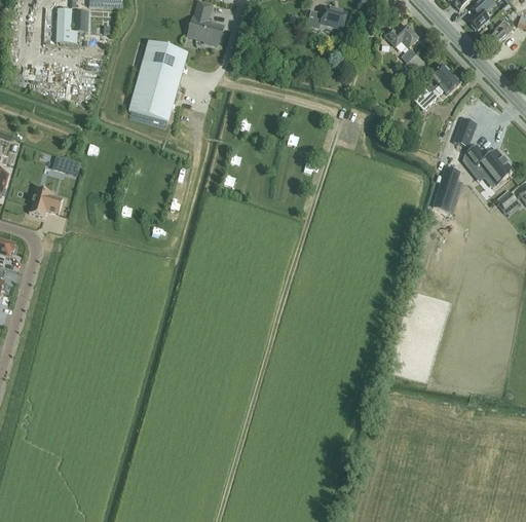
[(223,25),(209,21),(214,3),(202,0),(198,0),(188,34),(204,38),(204,40),(215,43),(215,41),(218,42),(223,25)]
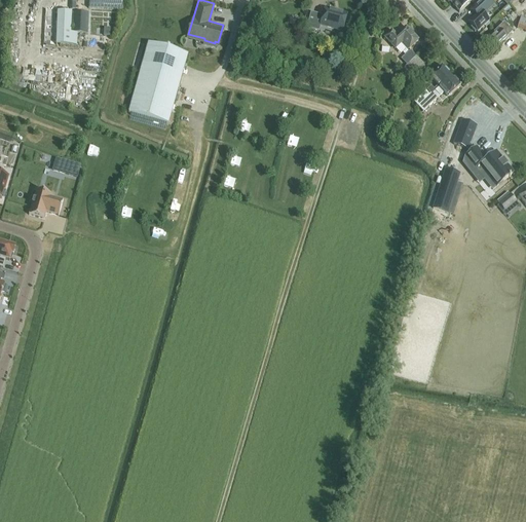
[(451,0),(459,8),(468,0),(451,0)]
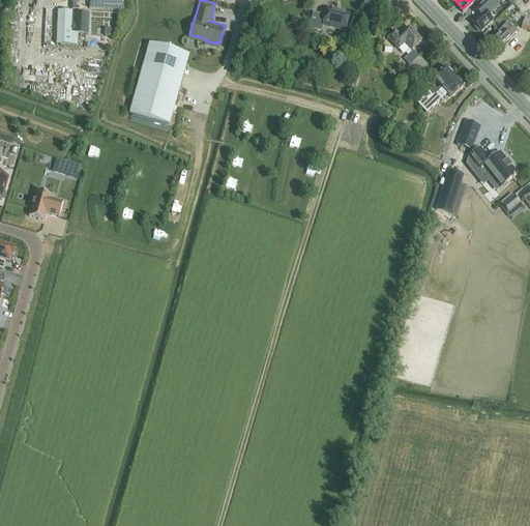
[(479,12),(471,19),(475,23),(474,24),(478,29),(479,28),(480,29),(493,18),(488,11),(498,1),(497,0),(481,0),(479,2),(474,6),(479,12)]
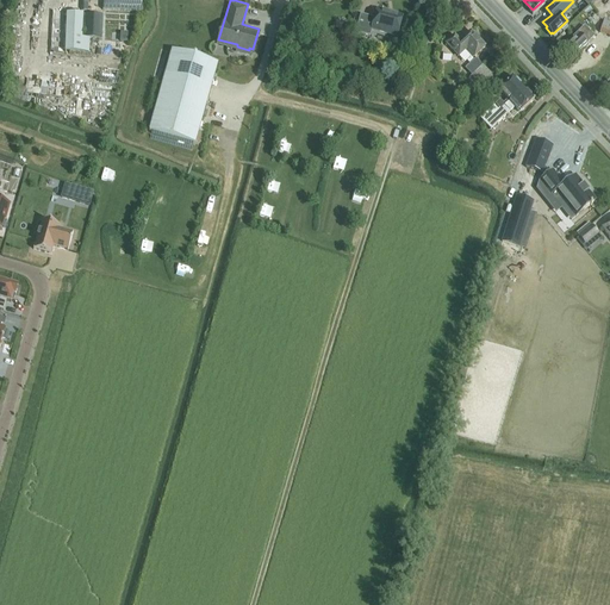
[(361,10),(355,27),(371,32),(372,24),(398,31),(403,13),(377,6),(374,13),(361,10)]
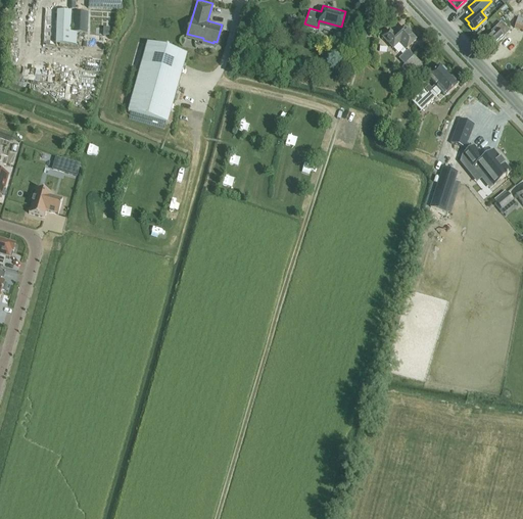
[(57,7),(56,41),(69,41),(77,41),(77,30),(70,30),(72,8),(57,7)]
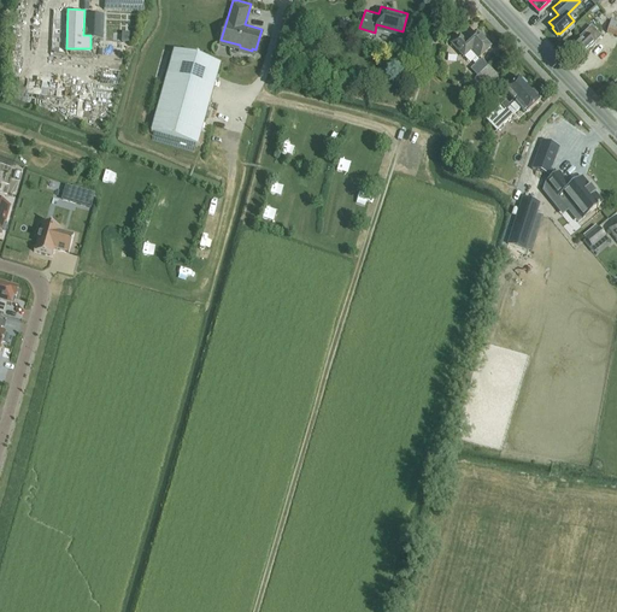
[(103,35),(104,11),(86,10),(84,34),(103,35)]
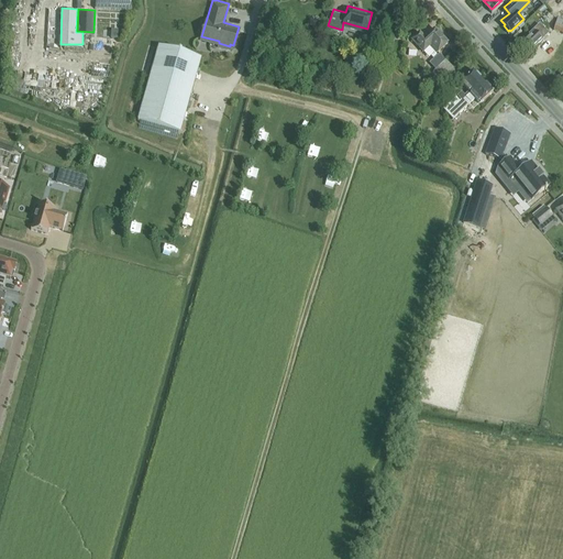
[(553,26),(562,29),(562,15),(558,14),(553,26)]
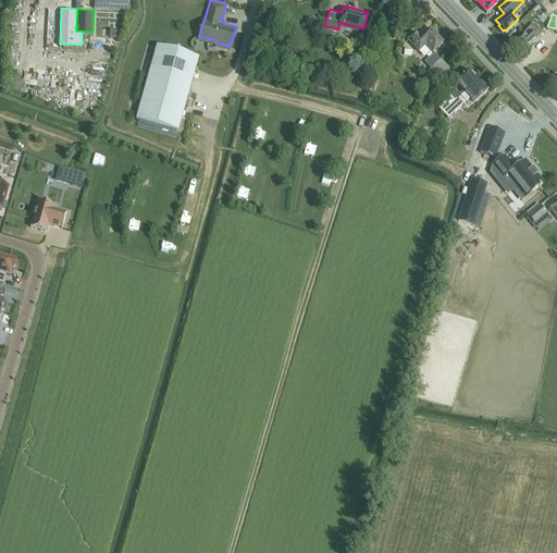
[(524,32),(515,40),(523,49),(543,29),(534,20),(523,29),(524,32)]
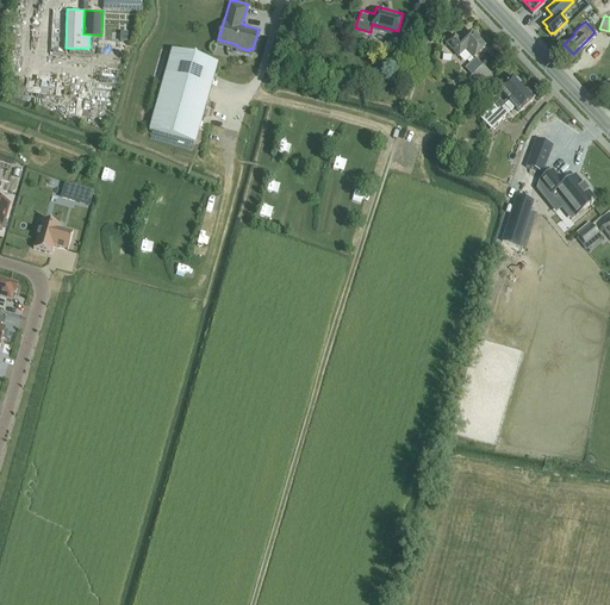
[(474,52),(485,43),(471,26),(460,37),(454,31),(446,39),(459,52),(467,45),(474,52)]
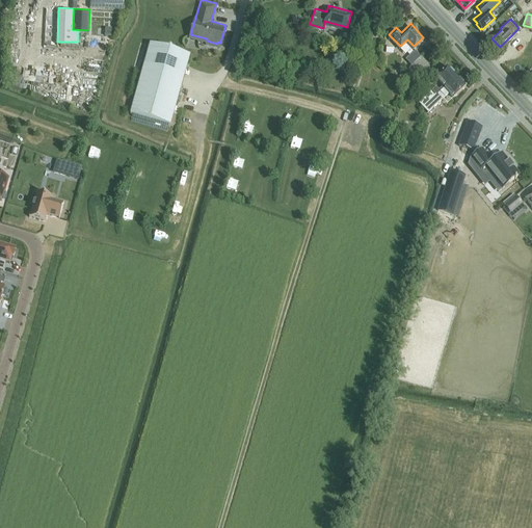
[(176,111),(174,111),(190,51),(150,40),(131,110),(170,122),(174,123),(176,113),(175,113),(176,111)]
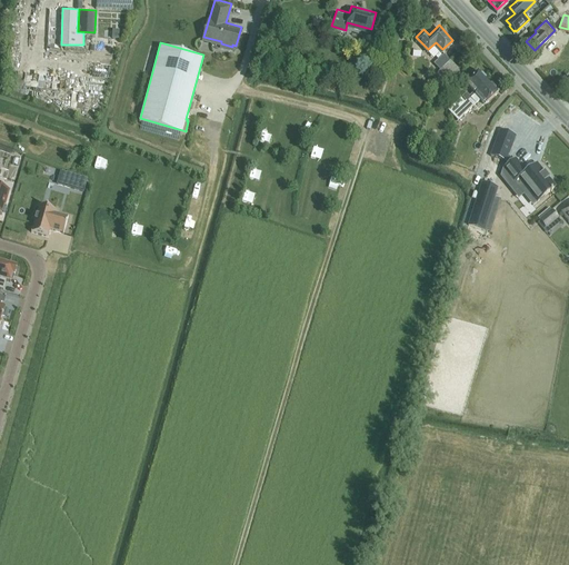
[(440,67),(450,57),(443,50),(433,59),(440,67)]
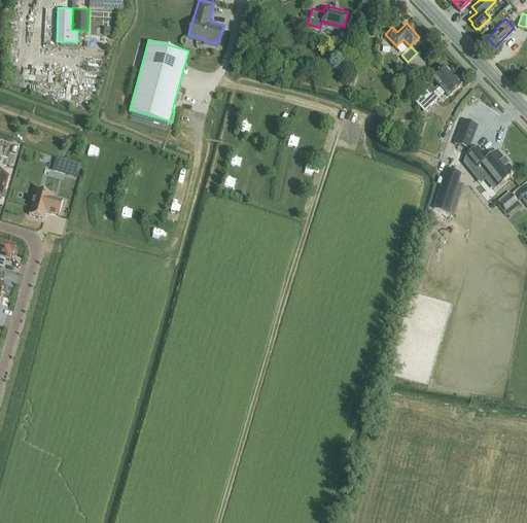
[(375,54),(379,59),(383,54),(378,49),(375,54)]
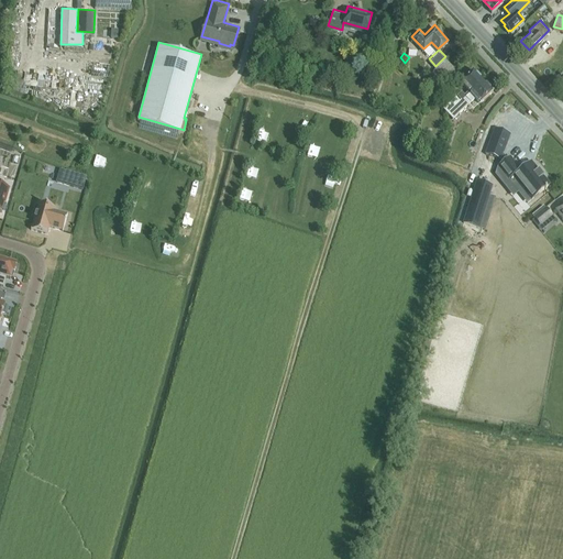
[(359,56),(361,65),(373,62),(371,54),(359,56)]
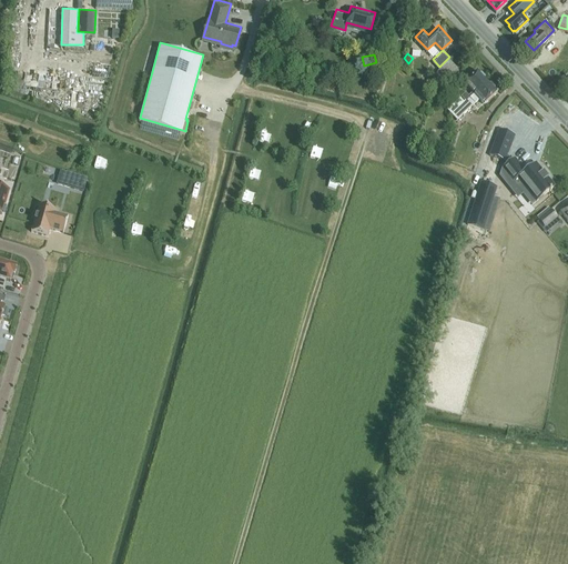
[(449,57),(439,67),(433,73),(440,82),(458,67),(449,57)]
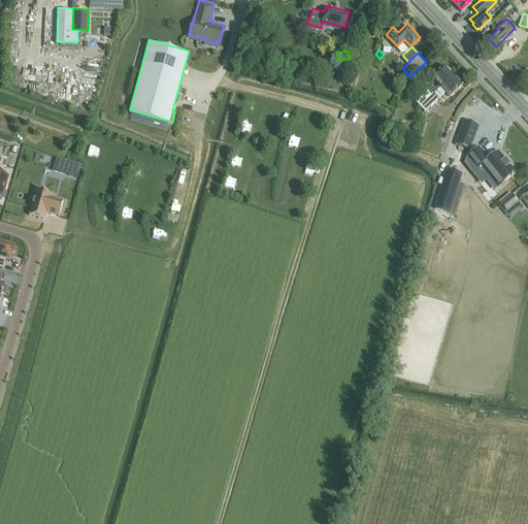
[(433,84),(429,87),(432,91),(433,92),(454,73),(444,63),(432,74),(439,83),(435,86),(433,84)]
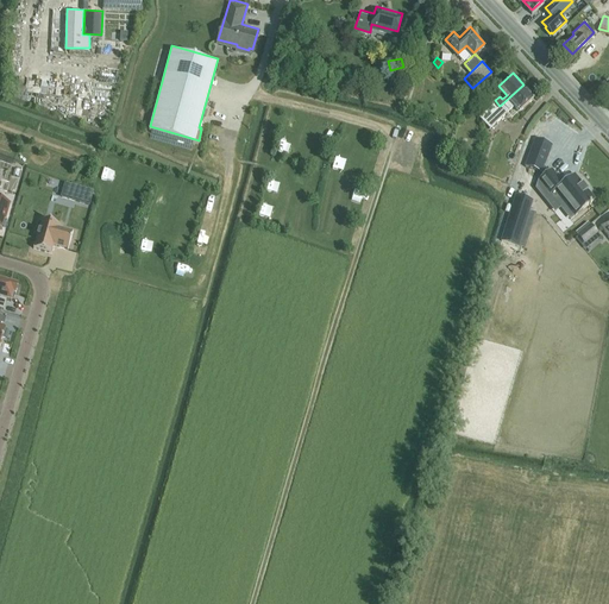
[(497,106),(494,102),(479,114),(490,125),(514,102),(519,108),(533,95),(523,85),(500,106),(498,105),(497,106)]
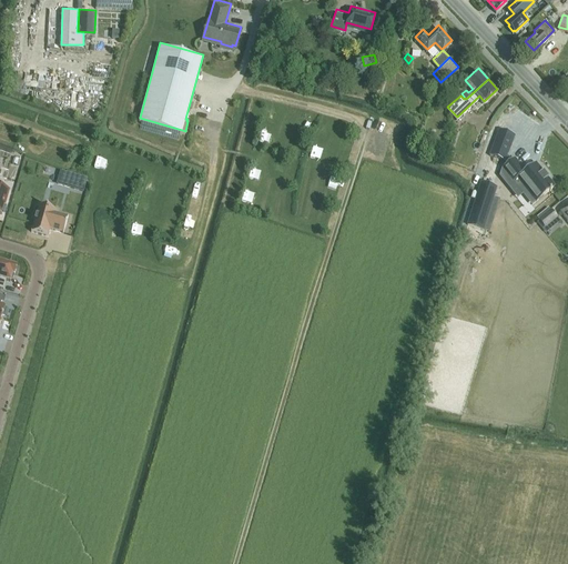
[(499,127),(489,151),(501,155),(506,157),(508,160),(503,165),(519,185),(531,201),(536,198),(554,183),(536,160),(525,169),(515,155),(513,158),(507,152),(515,132),(499,127)]
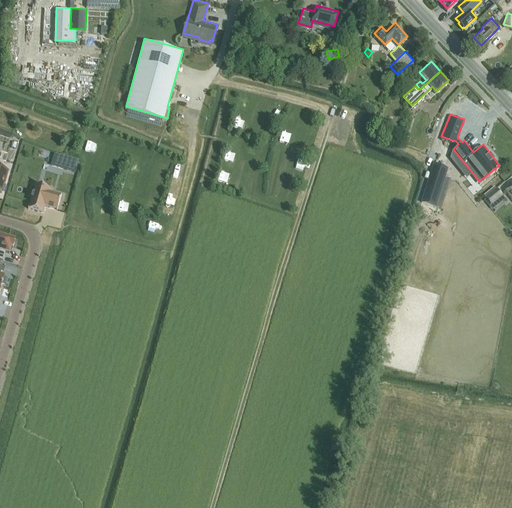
[(66,154),(63,166),(75,170),(79,158),(66,154)]
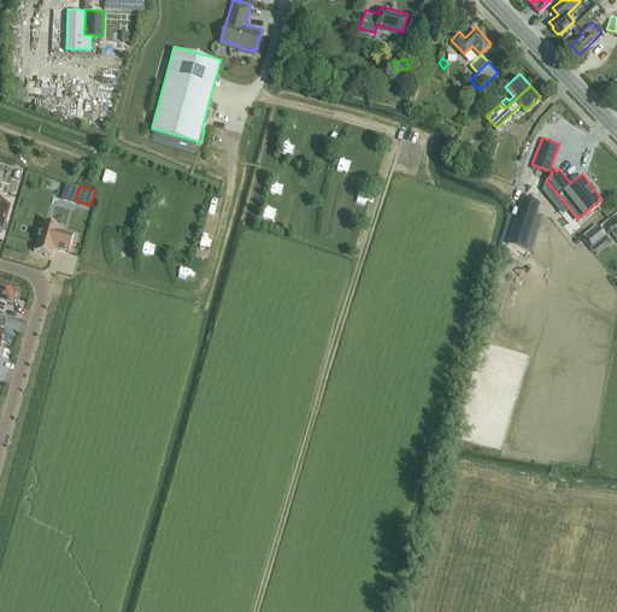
[(534,198),(522,194),(505,247),(523,252),(540,200),(535,198),(534,198)]
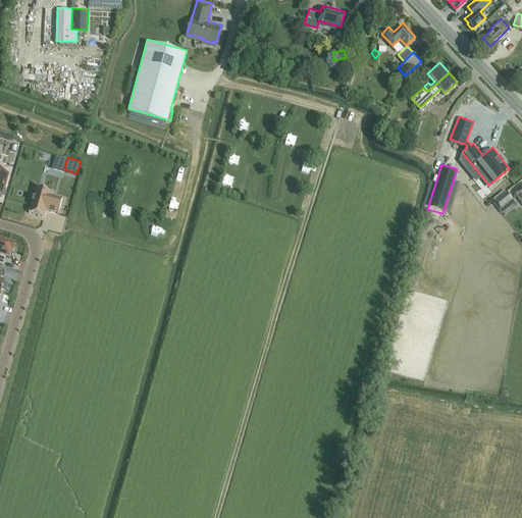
[(0,193),(1,194),(3,186),(4,186),(8,170),(0,167),(0,193)]
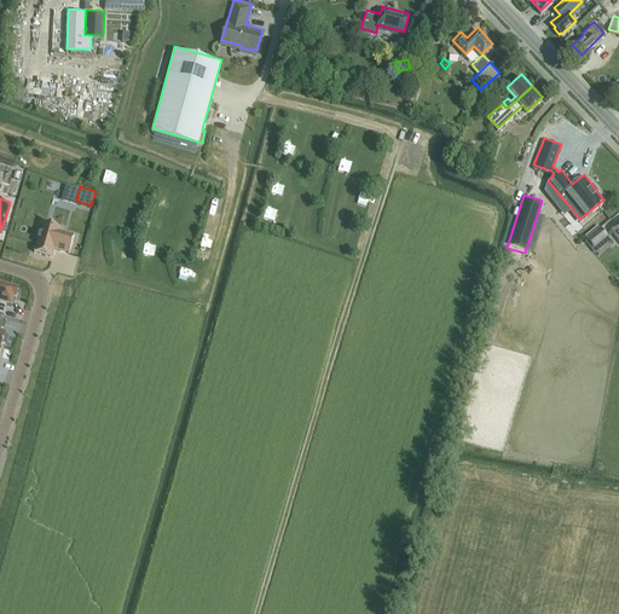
[(69,249),(74,232),(59,229),(61,225),(42,220),(34,249),(52,254),(55,245),(69,249)]
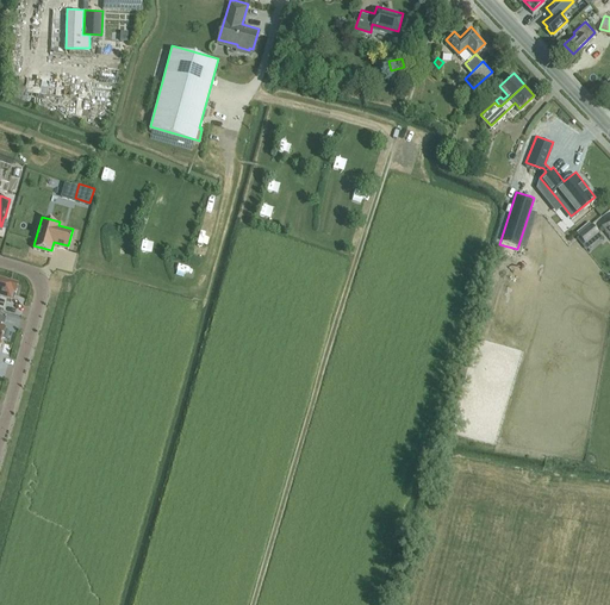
[(579,232),(585,241),(598,230),(592,222),(579,232)]
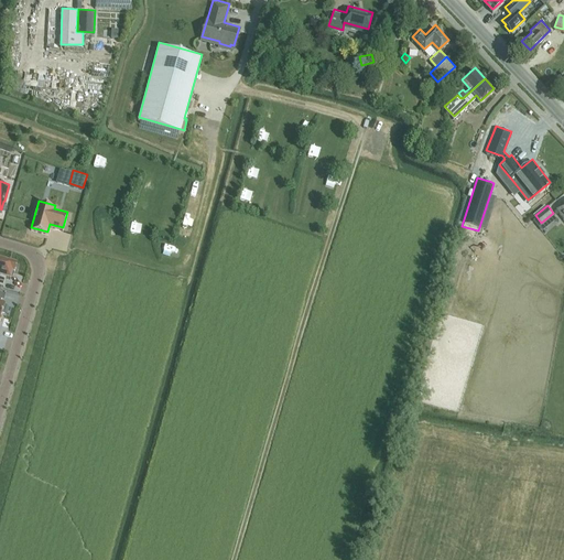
[(0,250),(7,254),(9,248),(0,244),(0,250)]
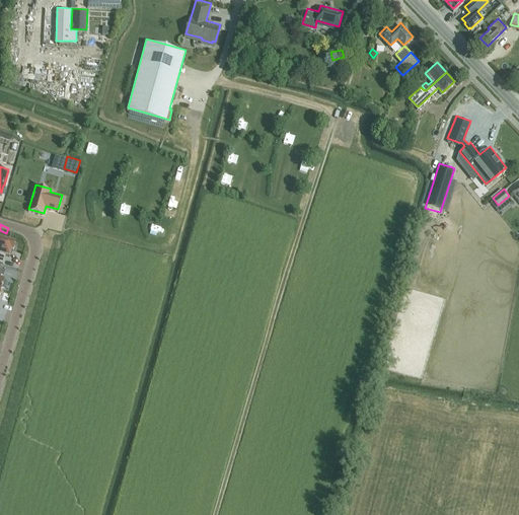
[(0,260),(3,261),(5,252),(9,253),(10,251),(11,247),(13,247),(15,240),(6,238),(7,236),(0,234),(0,260)]
